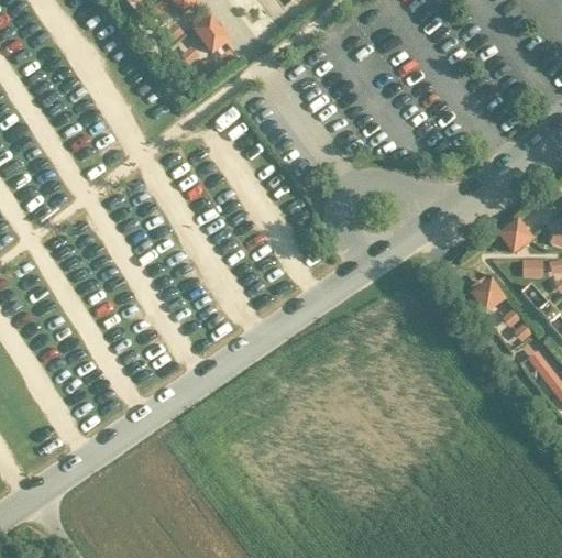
[(166,19),(178,6),(173,0),(146,0),(166,19)]
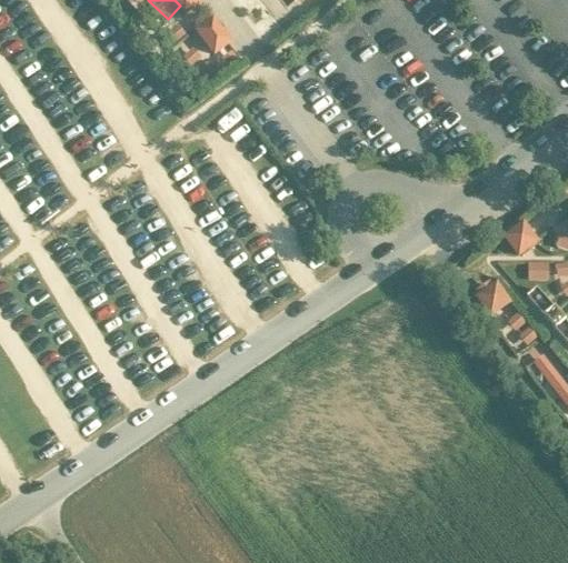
[(175,0),(183,13),(202,0),(175,0)]
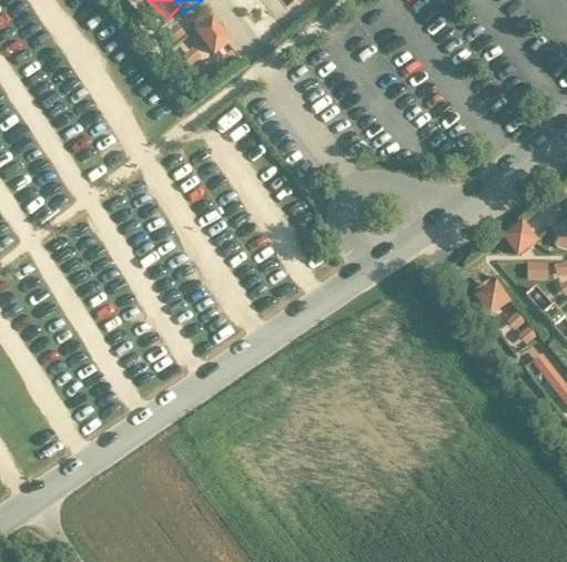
[(200,81),(240,50),(210,12),(170,43),(200,81)]
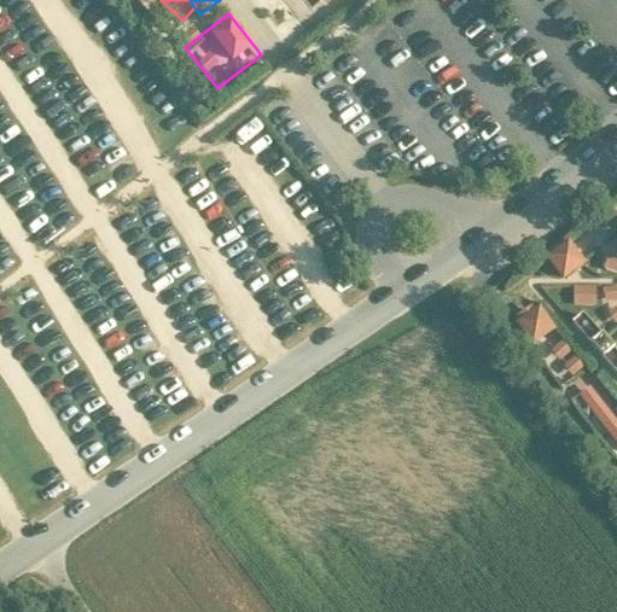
[(574,281),(575,299),(597,297),(595,279),(574,281)]
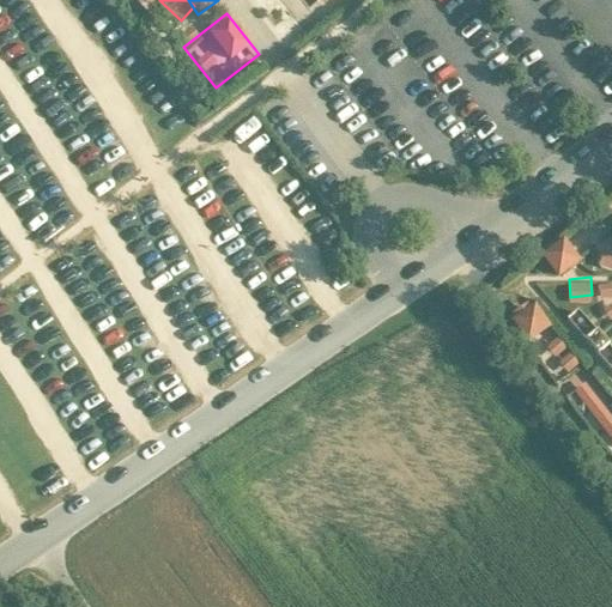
[(525,338),(549,326),(534,298),(511,309),(525,338)]
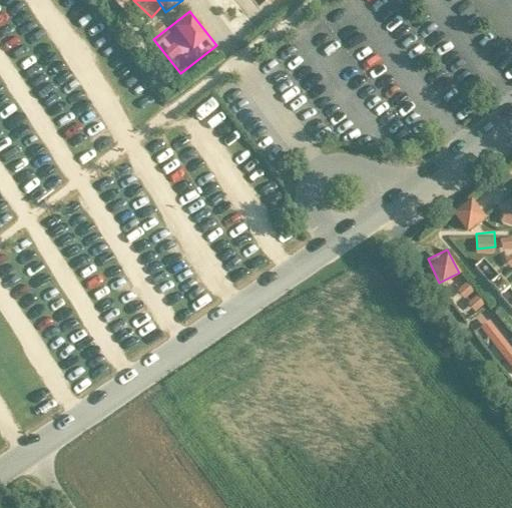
[(511,347),(490,319),(480,326),(511,367),(511,347)]
